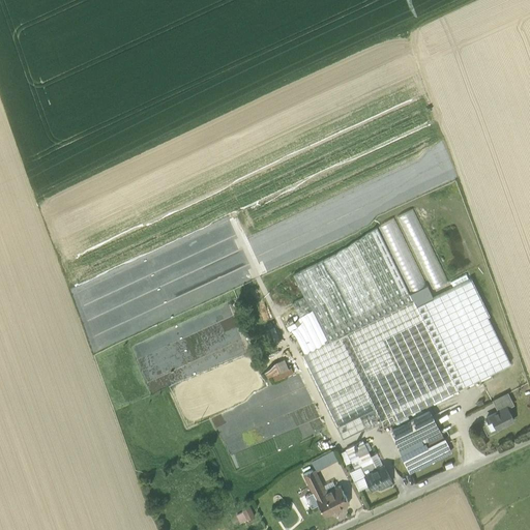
[(414,209),(399,215),(432,289),(447,282),(414,209)]
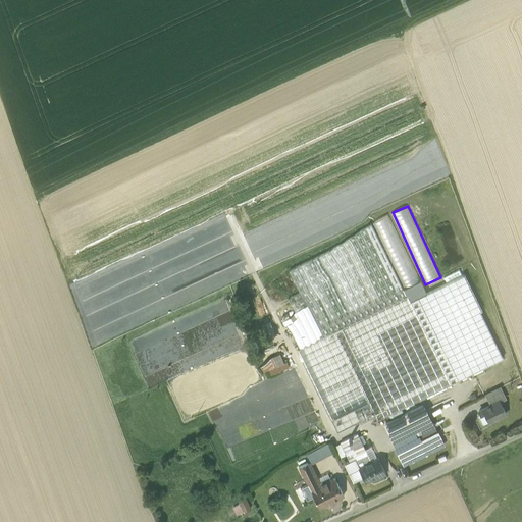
[(369,223),(286,264),(298,286),(313,320),(322,337),(331,333),(332,334),(336,332),(378,420),(449,385),(369,223)]
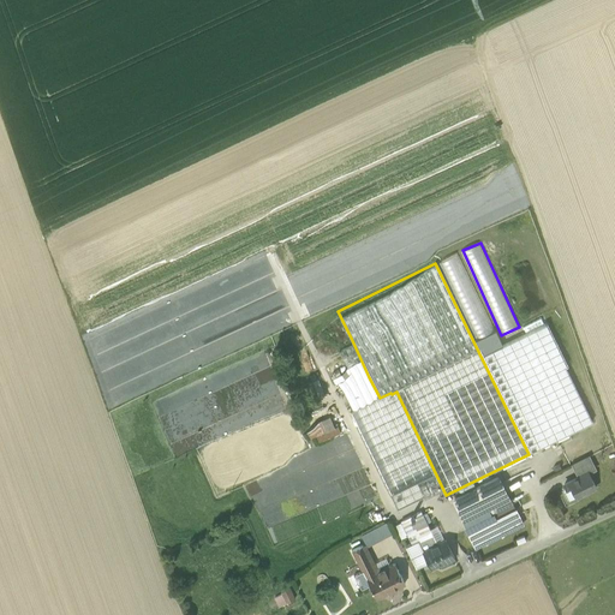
[(369,377),(351,338),(339,344),(348,364),(357,383),(369,377)]
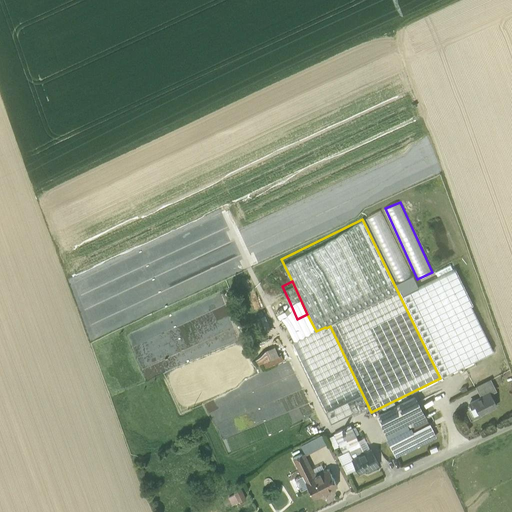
[(290,303),(284,306),(282,302),(278,305),(287,324),(297,319),(290,303)]
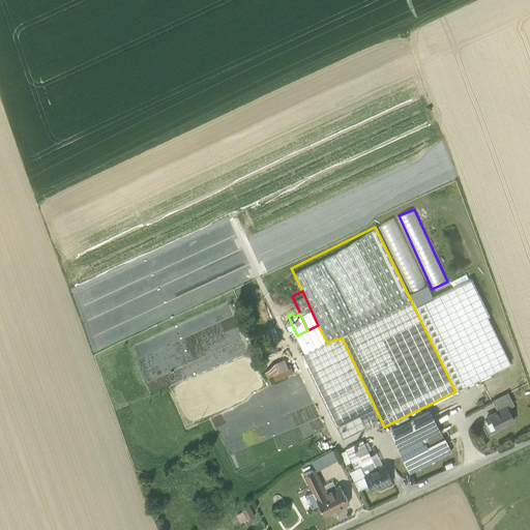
[(144,373),(242,335),(236,320),(231,322),(228,315),(136,349),(144,373)]
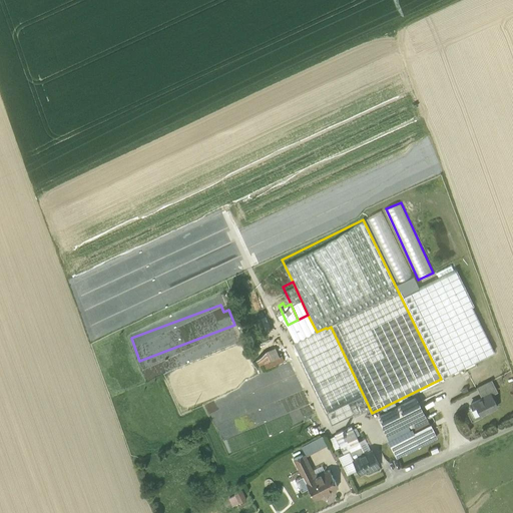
[(252,315),(255,323),(269,318),(266,310),(252,315)]
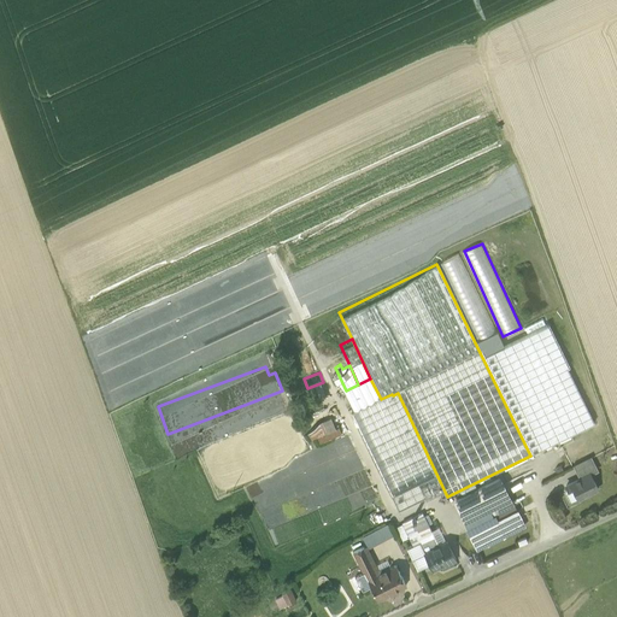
[(346,391),(344,392),(354,412),(374,403),(375,404),(378,401),(377,400),(381,399),(370,378),(358,385),(346,391)]
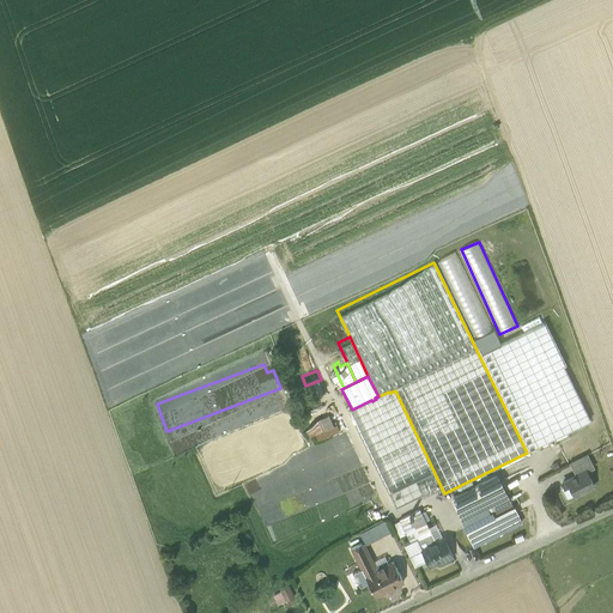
[(390,393),(389,392),(378,396),(375,398),(376,399),(423,496),(436,489),(390,393)]
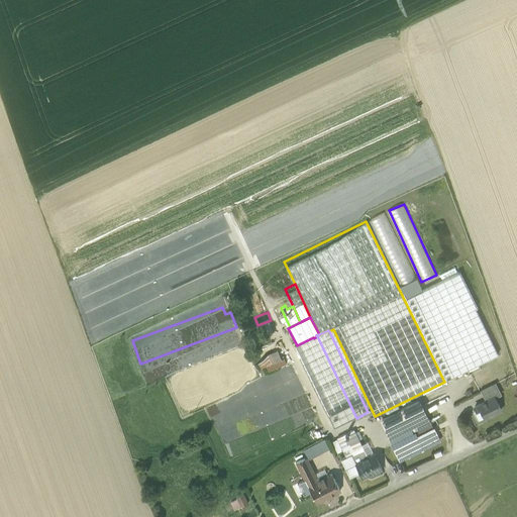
[(297,345),(293,347),(333,430),(353,419),(314,338),(313,337),(297,345)]
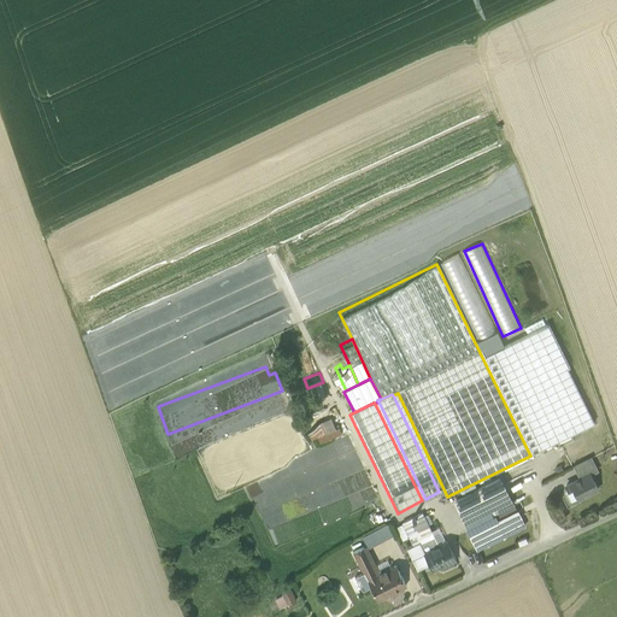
[(306,429),(311,440),(324,434),(321,423),(306,429)]
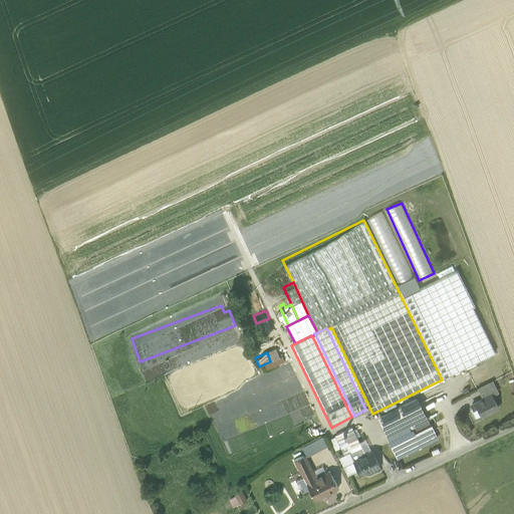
[(321,425),(294,363),(211,401),(238,462),(321,425)]
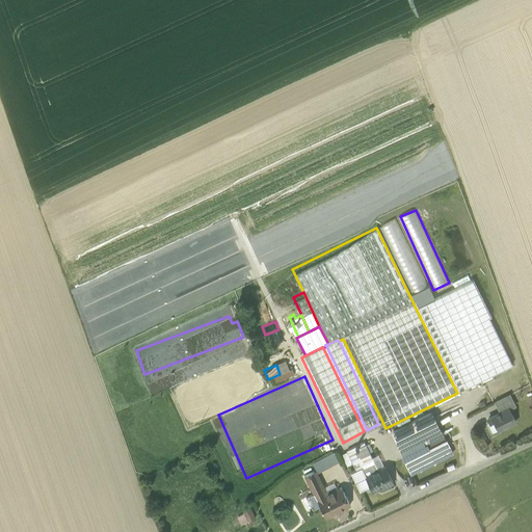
[(509,396),(496,403),(500,413),(508,408),(514,406),(509,396)]
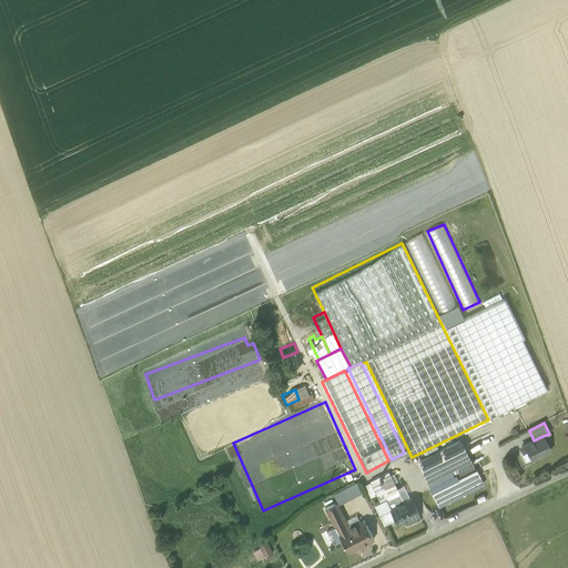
[(534,440),(520,448),(523,452),(526,449),(531,459),(550,450),(543,436),(534,440)]
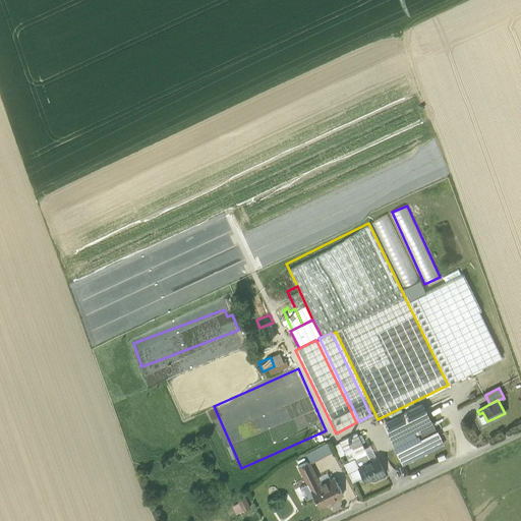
[(422,405),(385,423),(399,452),(419,442),(416,436),(414,432),(431,423),(422,405)]
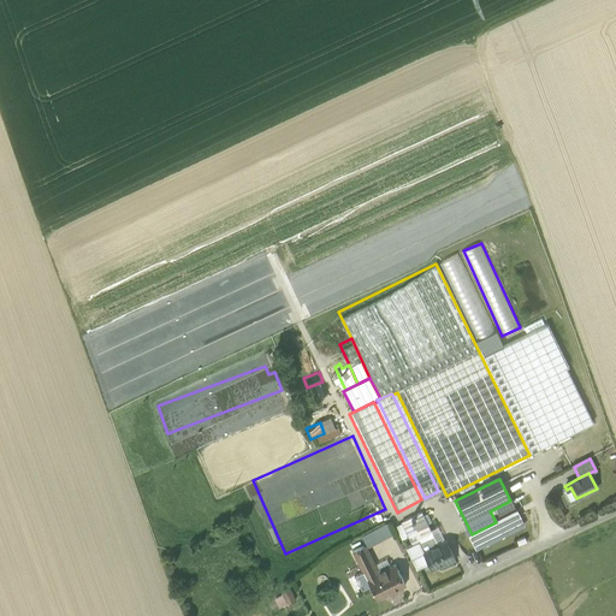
[(513,504),(492,515),(496,522),(503,537),(523,526),(513,504)]
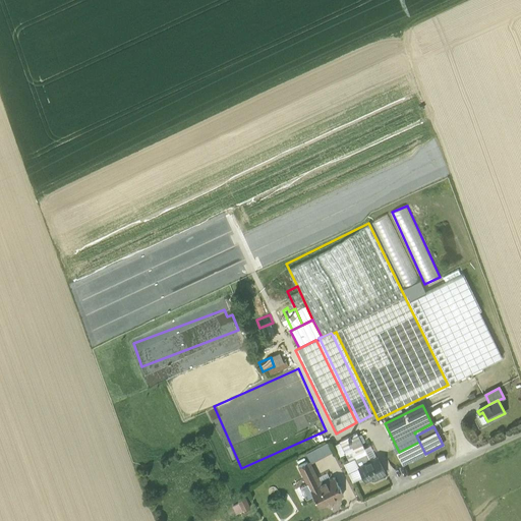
[(357,437),(345,443),(354,460),(358,467),(370,461),(364,449),(357,437)]
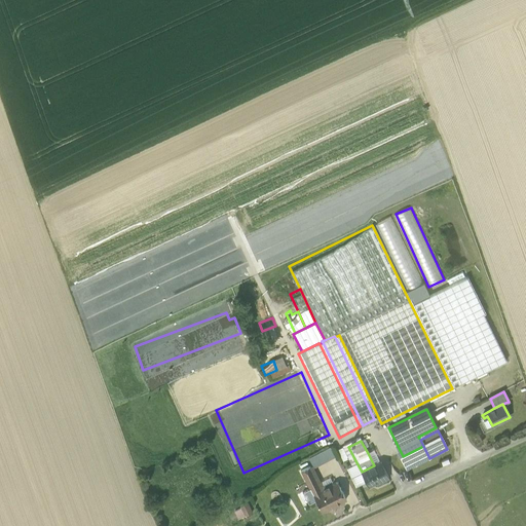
[(403,456),(400,457),(406,470),(429,458),(423,446),(403,456)]
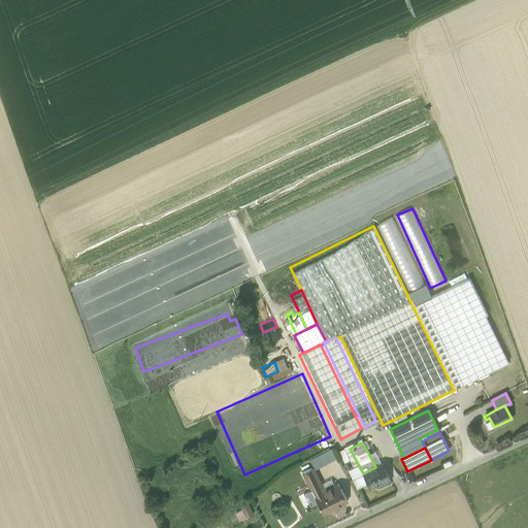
[(359,466),(350,449),(345,451),(355,468),(359,466)]
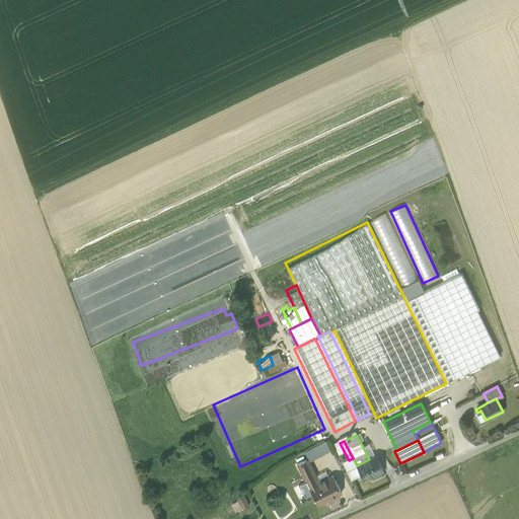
[(303,453),(308,462),(330,451),(325,442),(303,453)]
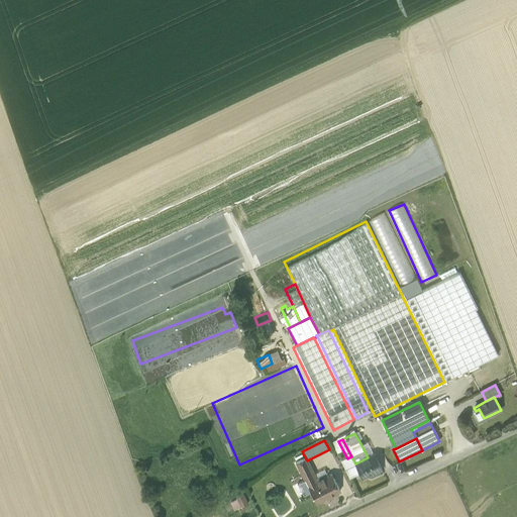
[(368,457),(374,454),(368,442),(362,445),(368,457)]
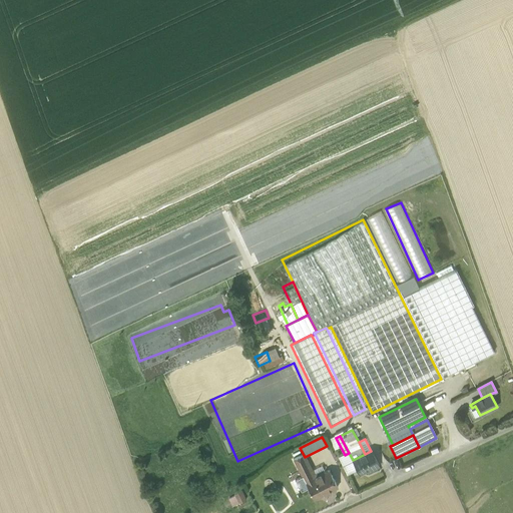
[(365,454),(353,460),(360,473),(368,469),(369,472),(379,466),(371,451),(365,454)]
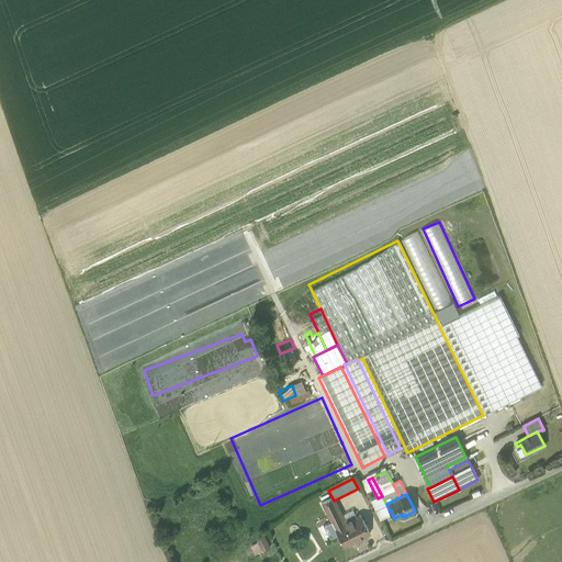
[(344,524),(330,499),(322,504),(334,529),(344,524)]
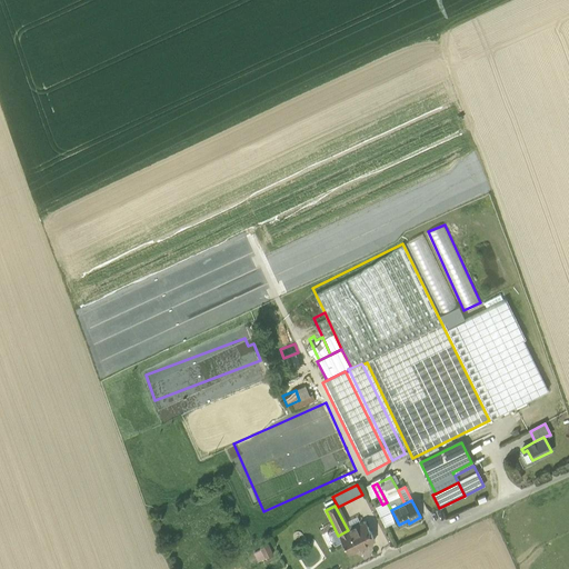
[(348,530),(338,536),(348,555),(375,541),(365,522),(348,530)]
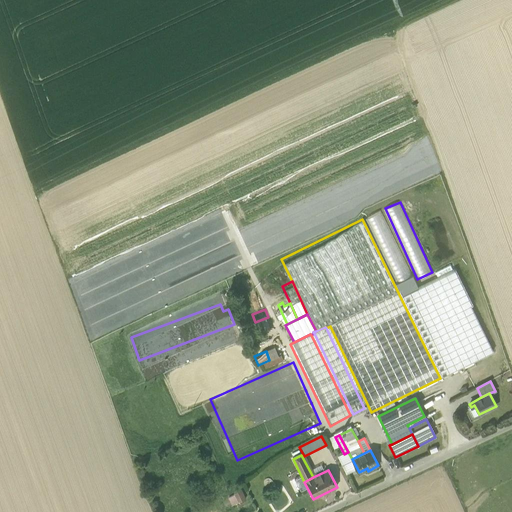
[(242,490),(230,496),(235,505),(246,500),(242,490)]
